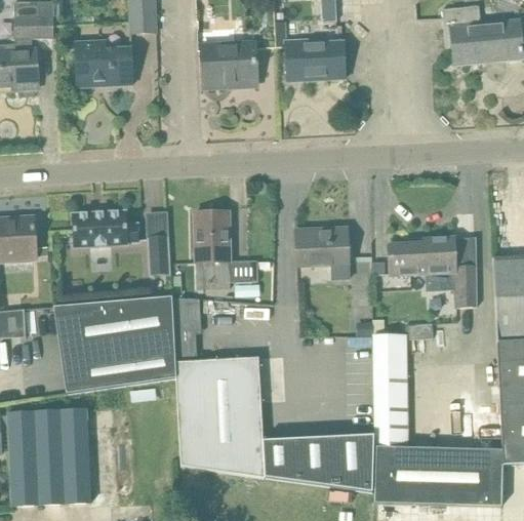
[(157,31),(155,0),(128,0),(130,32),(157,31)]
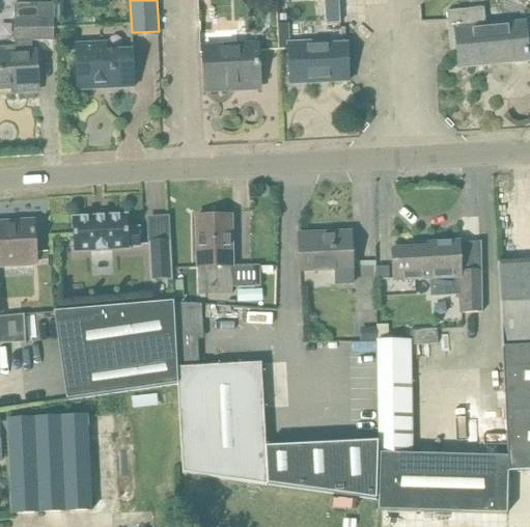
[(341,20),(339,0),(325,0),(327,21),(341,20)]
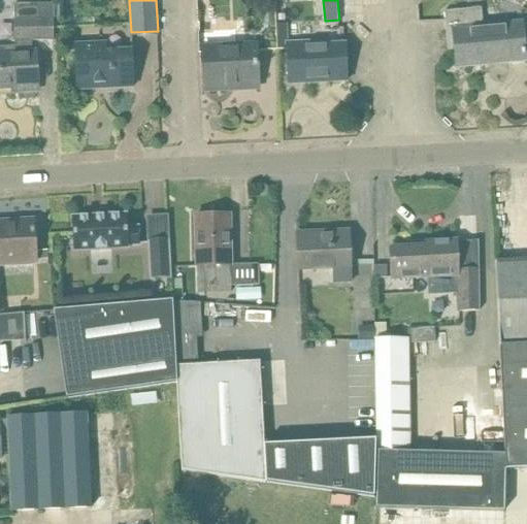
[(15,51),(0,51),(0,84),(38,83),(36,50),(33,50),(32,37),(53,36),(52,12),(37,12),(37,3),(15,3),(15,51)]
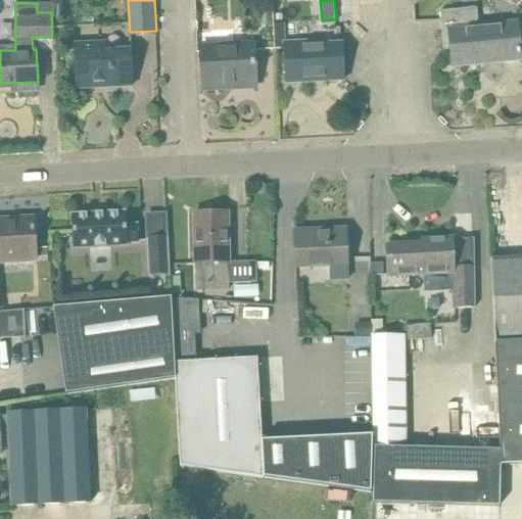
[(477,4),(440,8),(442,27),(444,47),(452,47),(453,58),(497,54),(497,58),(521,56),(521,47),(520,38),(521,37),(521,22),(519,24),(518,19),(497,21),(479,22),(477,4)]
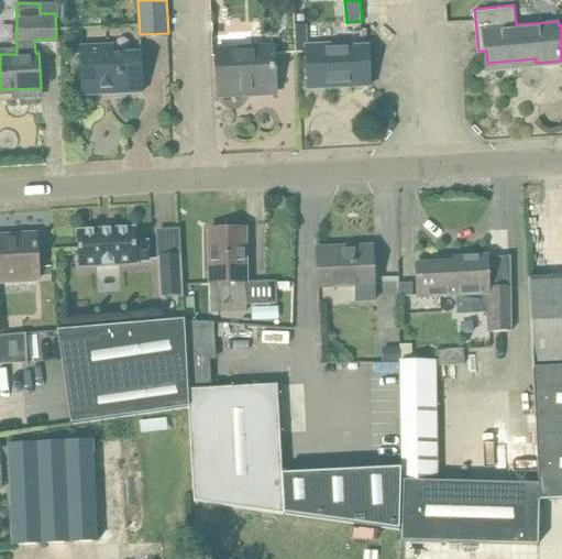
[(253,28),(215,30),(216,46),(218,73),(219,95),(243,92),(242,88),(276,86),(275,64),(274,44),(254,44),(253,28)]
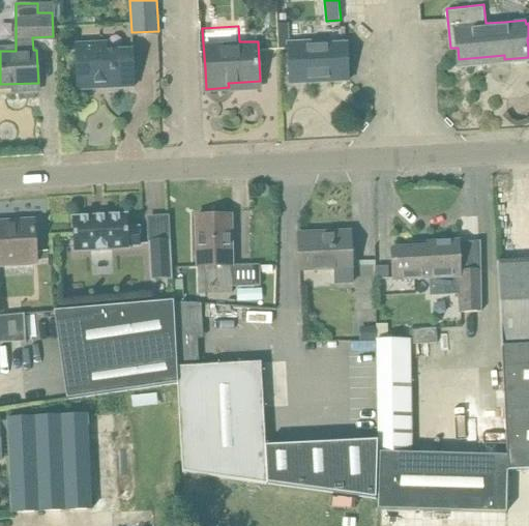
[(76,41),(78,81),(108,80),(108,85),(135,84),(133,47),(107,48),(107,39),(76,41)]
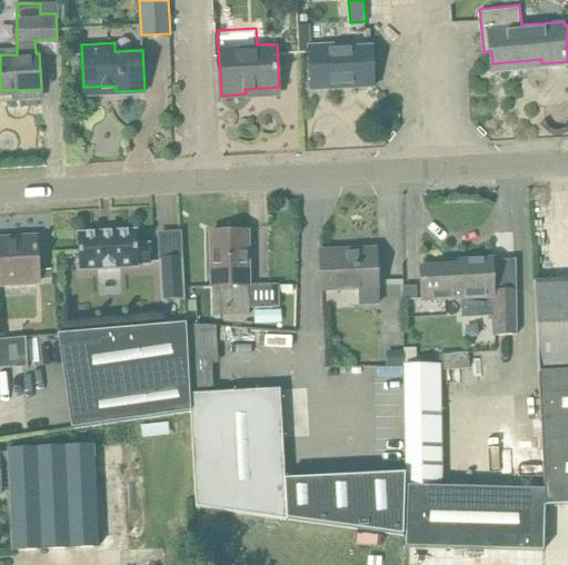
[(326,42),(310,43),(311,87),(375,83),(372,43),(326,46),(326,42)]
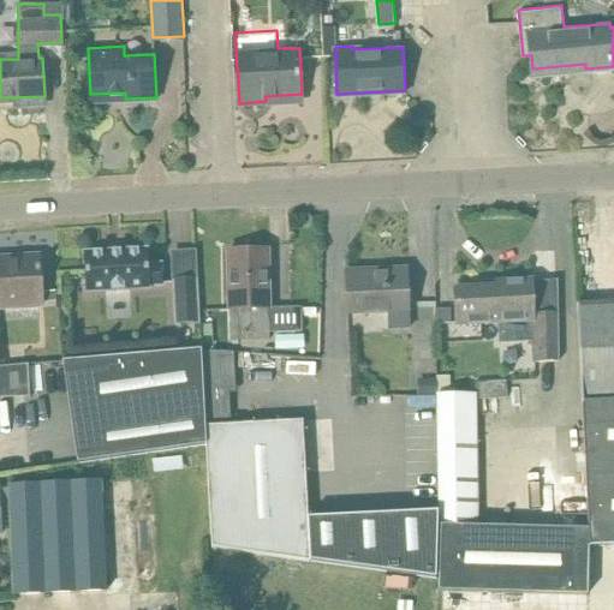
[(148,246),(85,250),(88,288),(149,286),(149,283),(162,283),(161,261),(149,262),(148,246)]
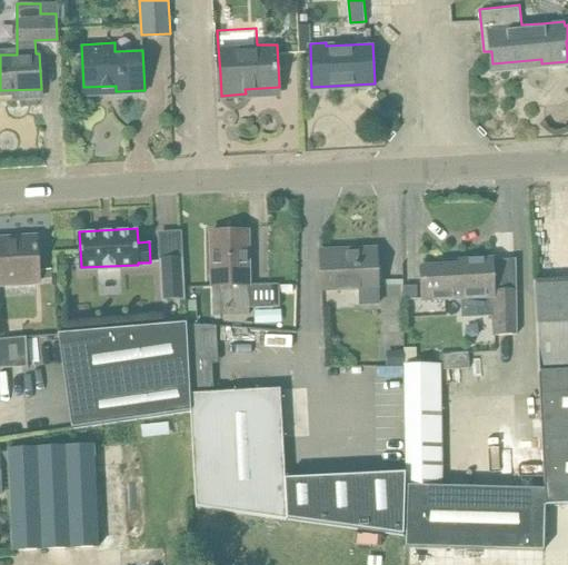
[(249,281),(248,228),(212,229),(213,313),(251,311),(251,305),(280,304),(279,290),(279,281),(249,281)]
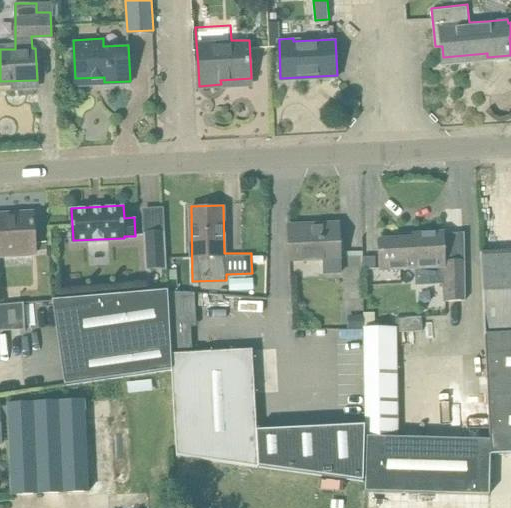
[(33,210),(0,212),(0,255),(36,252),(33,210)]
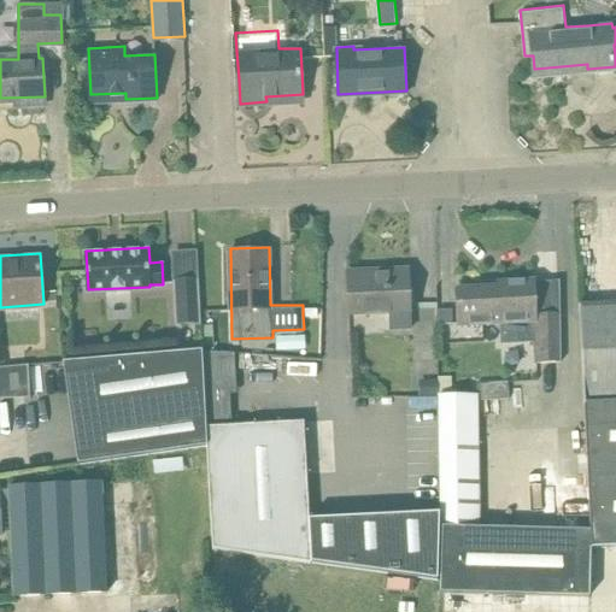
[(409,265),(348,269),(350,293),(350,312),(391,310),(391,327),(411,325),(410,309),(410,289),(409,265)]
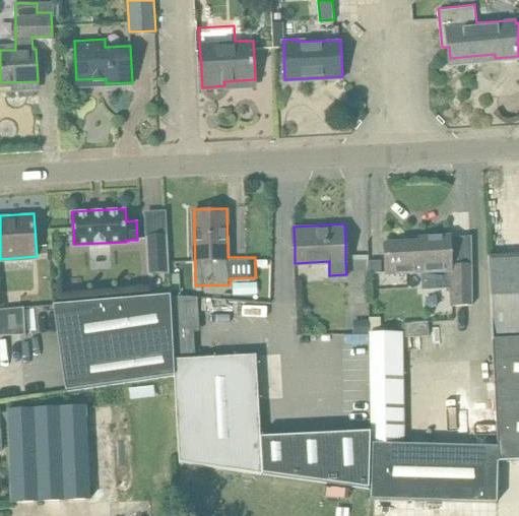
[(148,234),(150,272),(167,271),(164,233),(148,234)]
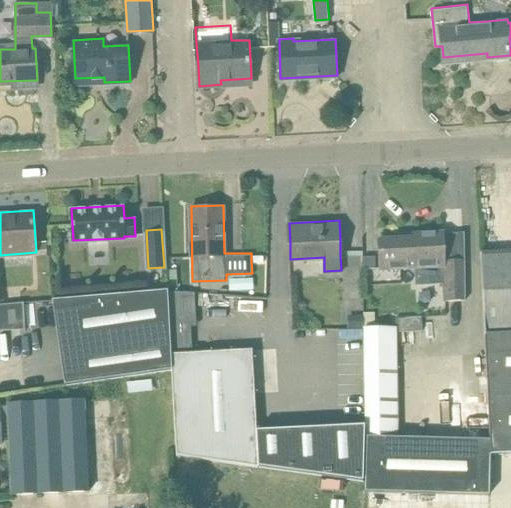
[(380,233),(380,267),(414,267),(414,284),(442,284),(442,300),(466,299),(465,252),(464,229),(463,229),(463,230),(443,231),(442,230),(412,231),(413,235),(381,237),(381,233),(380,233)]
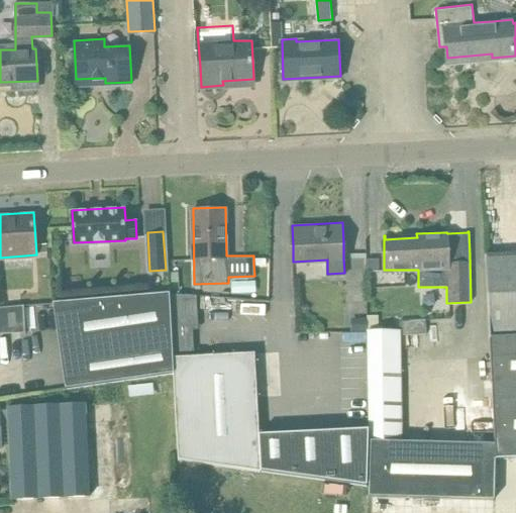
[(515,250),(485,252),(497,456),(515,454),(515,250)]
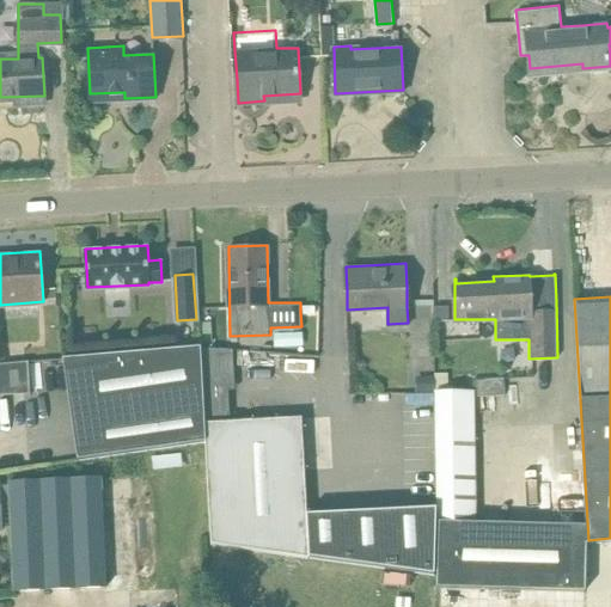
[(448,304),(435,304),(435,318),(448,318),(448,304)]
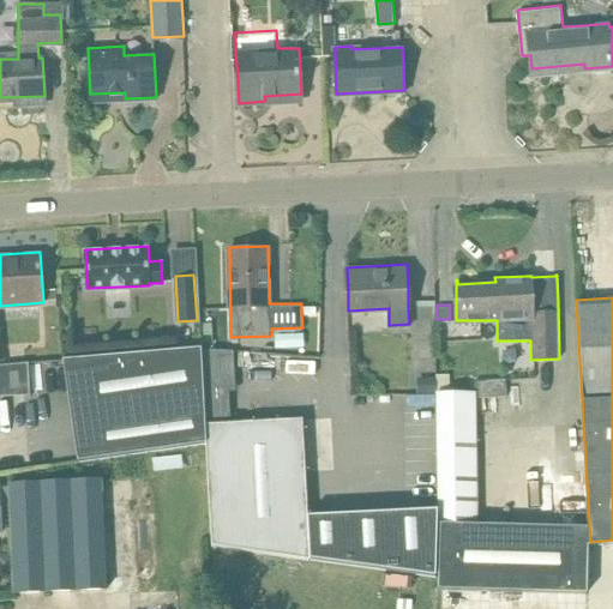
[(202,344),(62,357),(78,459),(206,439),(202,344)]
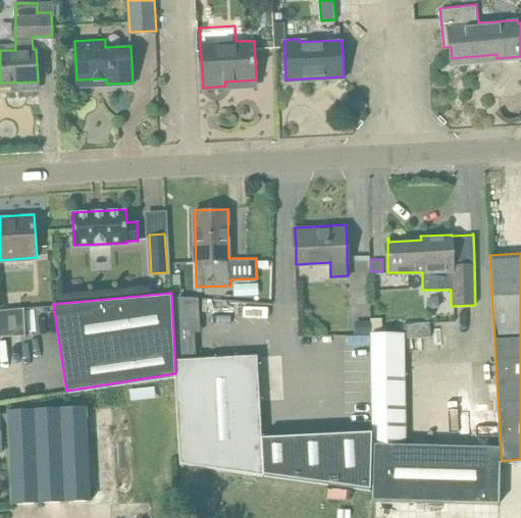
[(199,329),(198,297),(172,295),(175,355),(175,359),(180,462),(263,472),(262,433),(257,354),(195,354),(194,329),(199,329)]
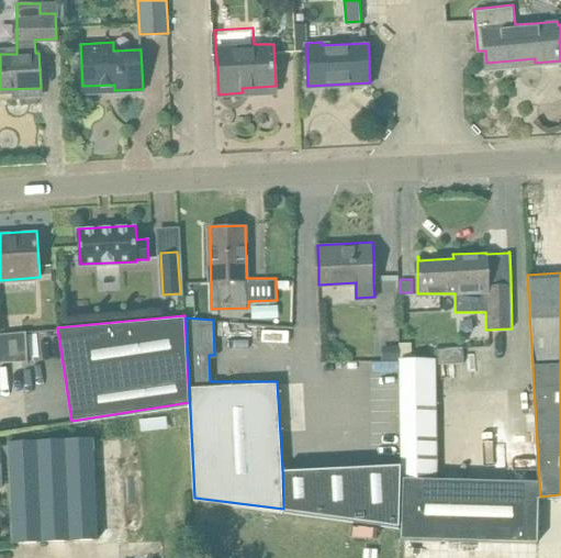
[(291,346),(291,326),(262,326),(262,345),(291,346)]
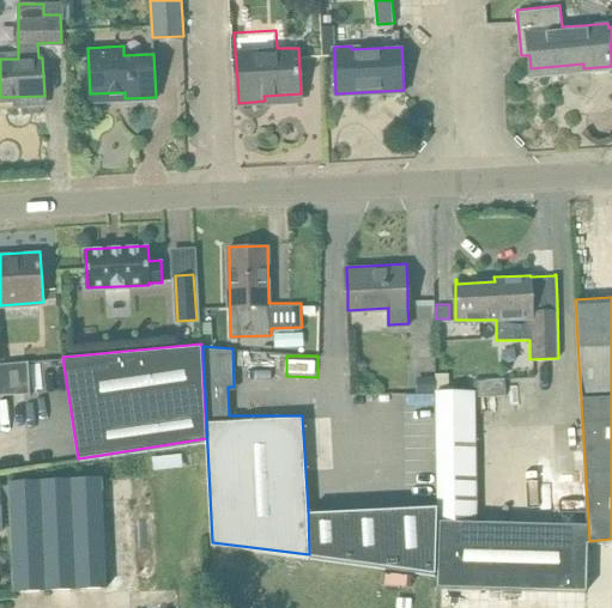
[(436,370),(423,370),(423,388),(436,387),(436,370)]
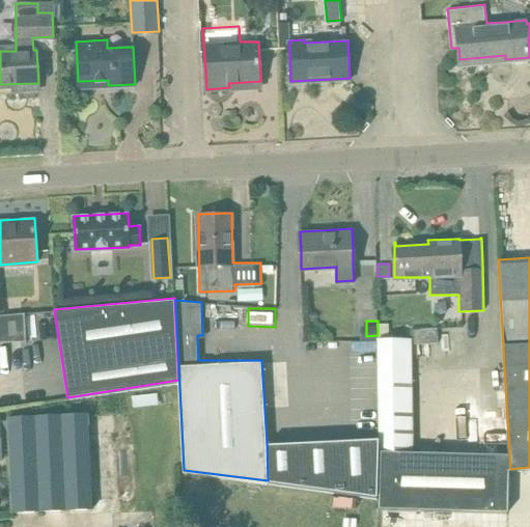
[(438,326),(412,327),(413,336),(413,341),(439,340),(438,326)]
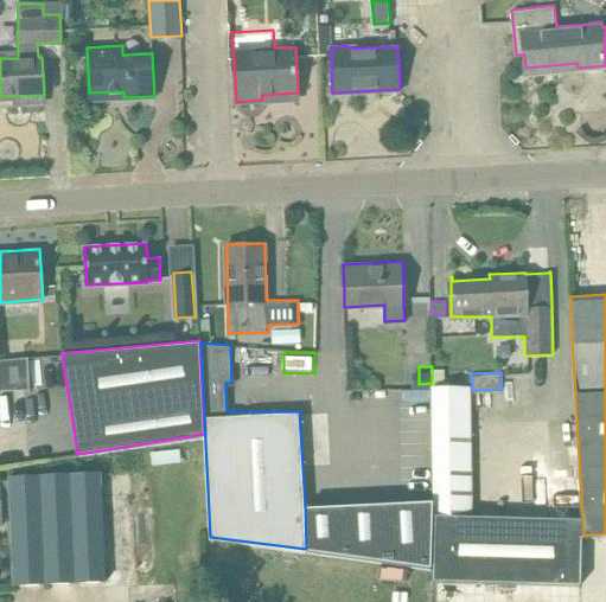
[(434,568),(434,577),(527,581),(576,583),(580,583),(581,518),(473,517),(473,468),(472,390),(472,384),(434,384),(435,501),(435,526),(434,568)]
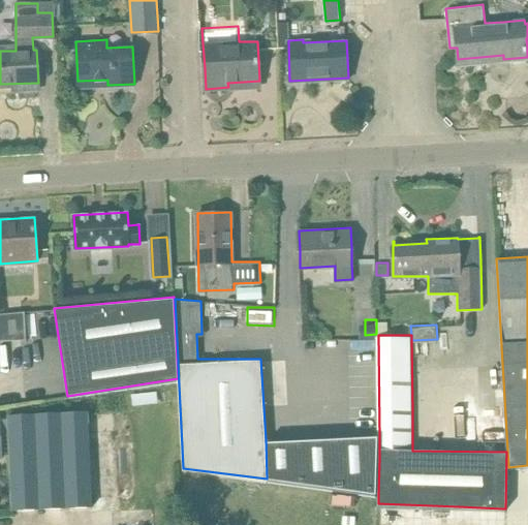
[(92,505),(88,411),(8,414),(8,417),(9,432),(10,456),(12,508),(92,505)]
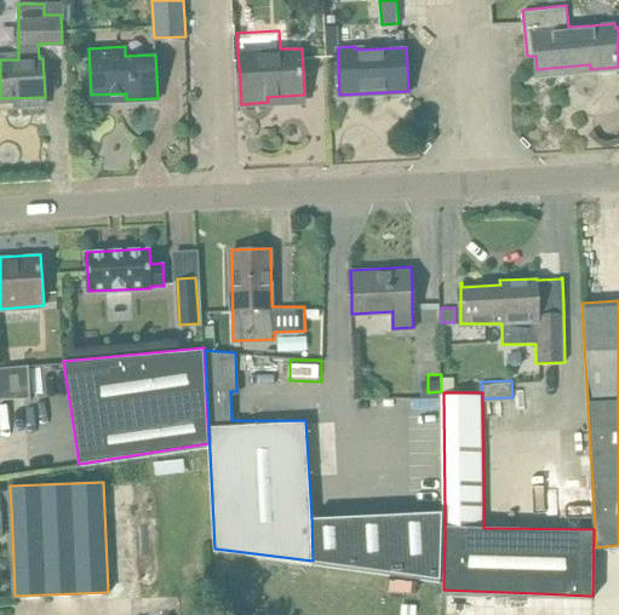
[(0,487),(0,486),(0,534),(1,535),(0,507),(11,506),(10,488),(0,488),(0,487)]
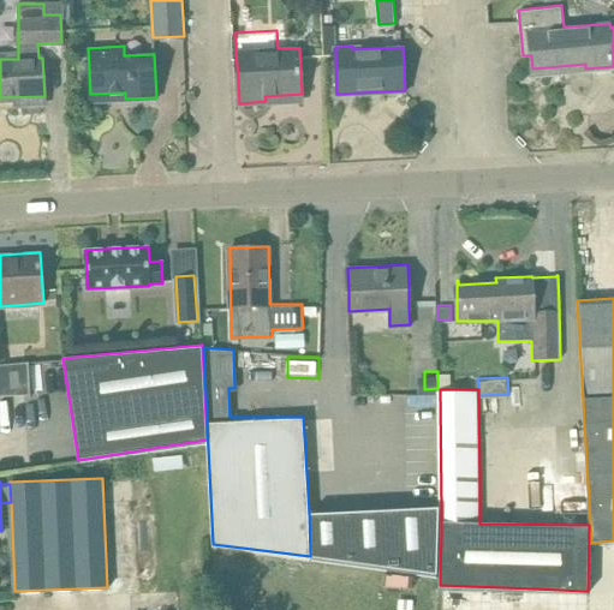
[(357,509),(309,510),(310,556),(310,558),(311,558),(440,575),(441,533),(441,508),(357,509)]
